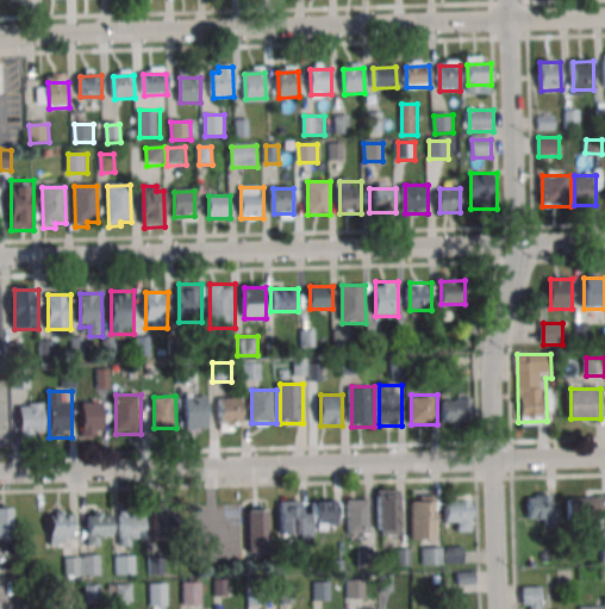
[(186,396),(186,433),(211,433),(211,396),(186,396)]
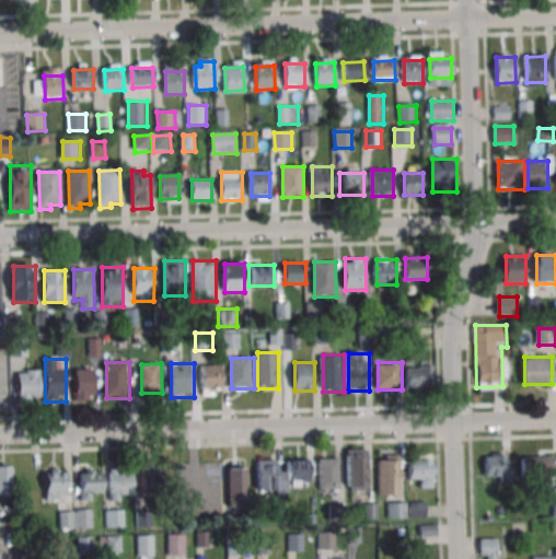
[(409,363),(409,391),(436,391),(436,363),(409,363)]
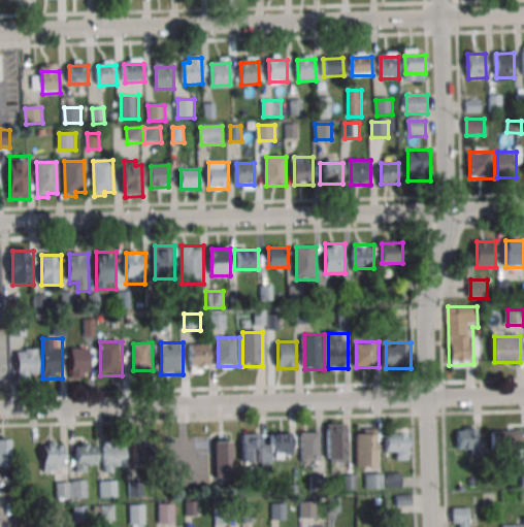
[(192,344),(192,373),(209,373),(209,344),(192,344)]
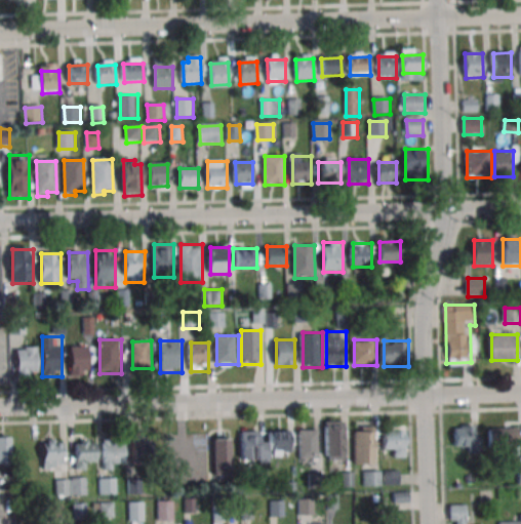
[(72,346),(72,376),(92,376),(92,346),(72,346)]
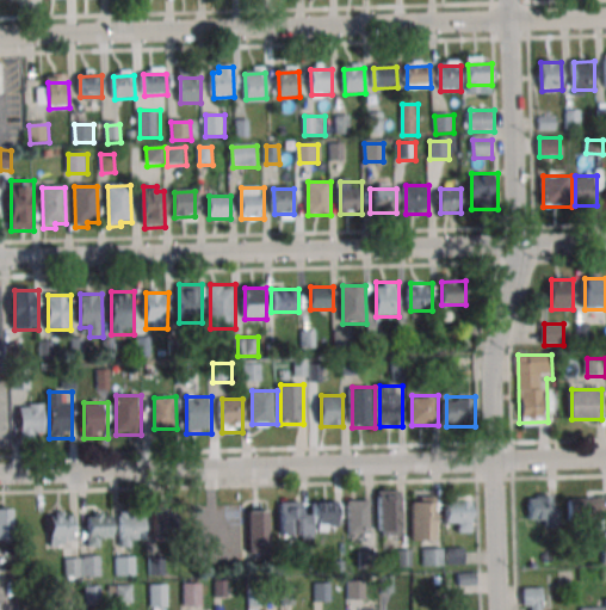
[(22,438),(45,438),(45,405),(22,405),(22,438)]
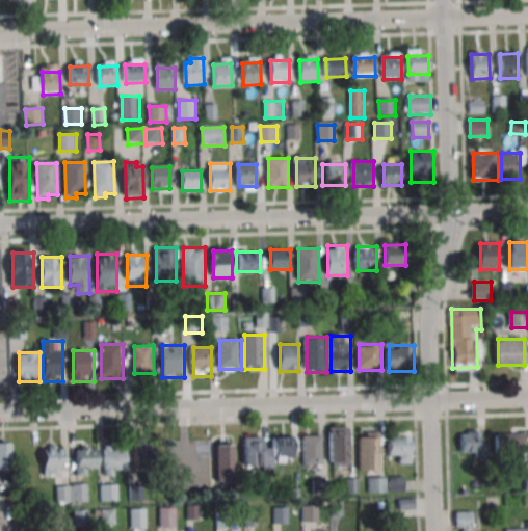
[(350,468),(350,428),(331,428),(331,468),(350,468)]
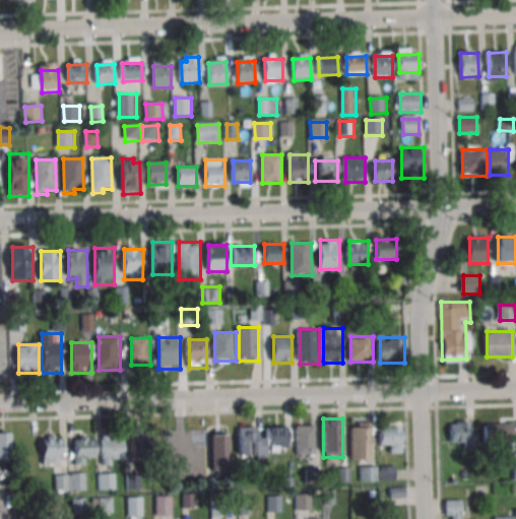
[(472,422),(453,422),(453,443),(472,443),(472,422)]
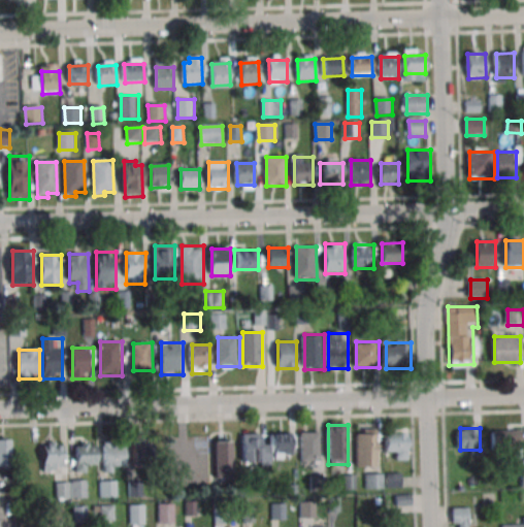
[(359,467),(379,467),(379,429),(359,429),(359,467)]
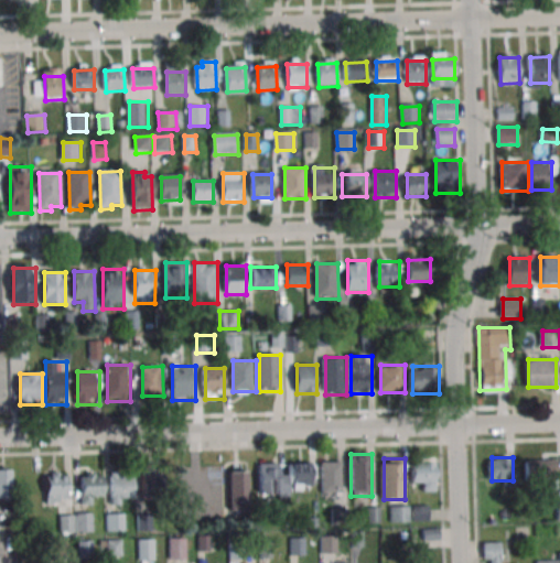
[(528,461),(528,482),(559,482),(559,461),(528,461)]
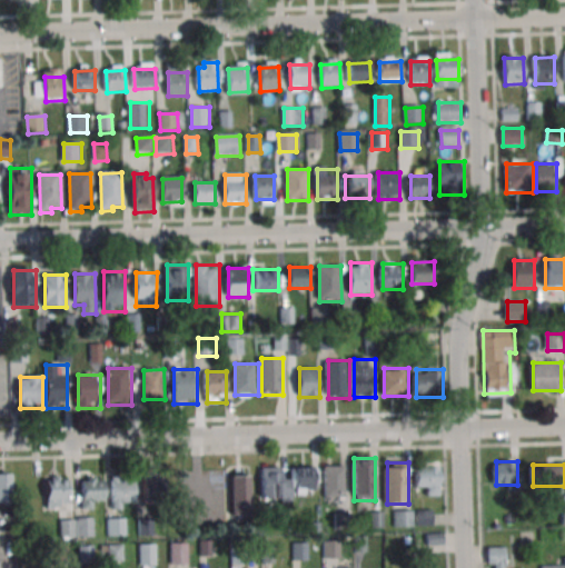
[(347,466),(327,466),(327,498),(347,498),(347,466)]
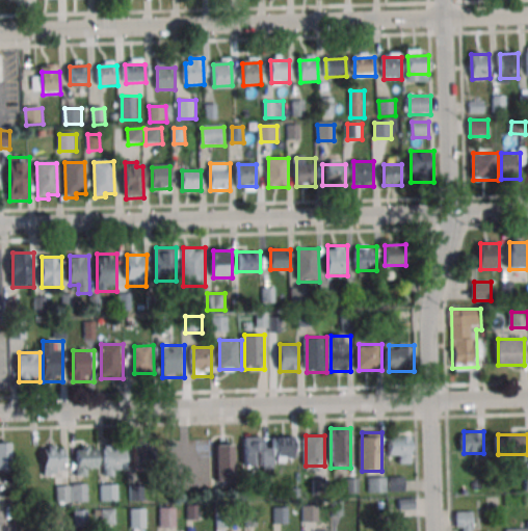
[(414,463),(414,435),(391,435),(391,463),(414,463)]
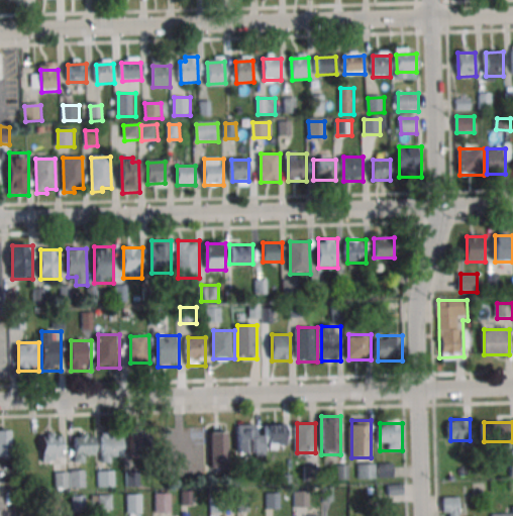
[(239,425),(239,454),(267,454),(267,444),(290,444),(290,424),(267,424),(267,425),(239,425)]
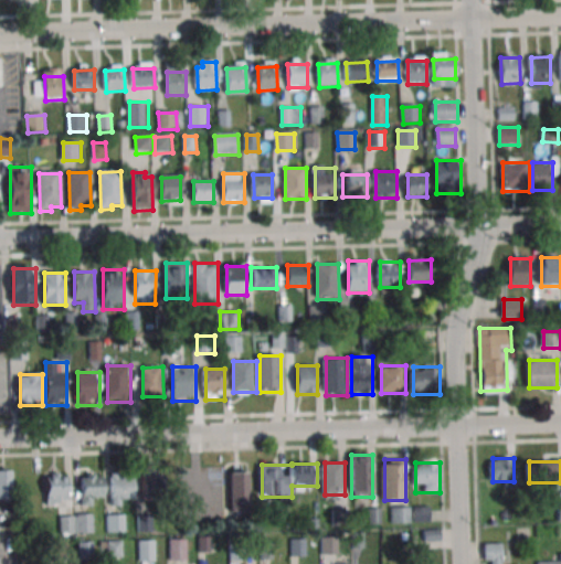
[(17,471),(0,470),(0,500),(17,501),(17,471)]
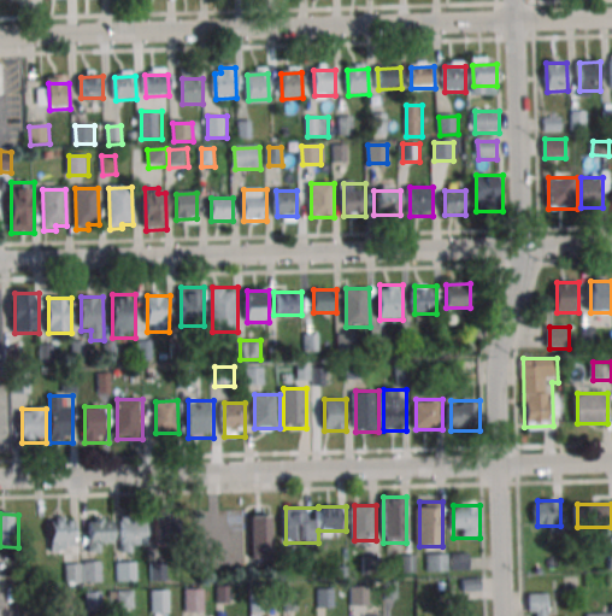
[(158,547),(181,547),(181,516),(158,516),(158,547)]
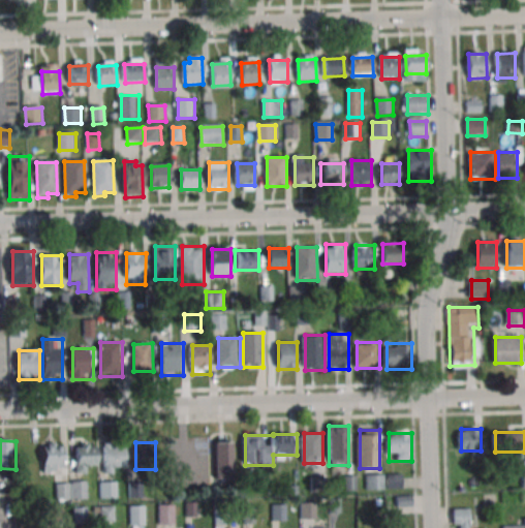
[(217,483),(235,483),(235,442),(217,442),(217,483)]
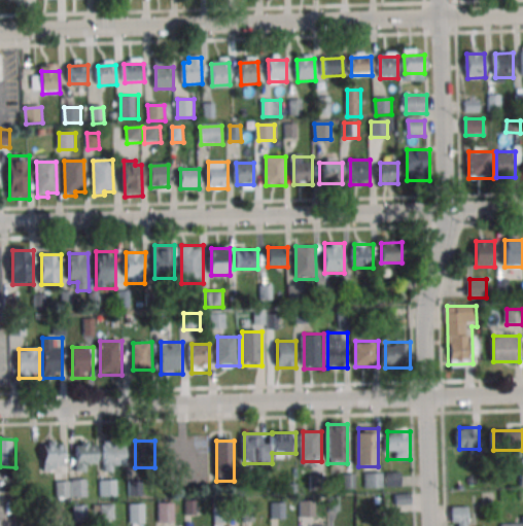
[(44,442),(44,471),(65,471),(65,442),(44,442)]
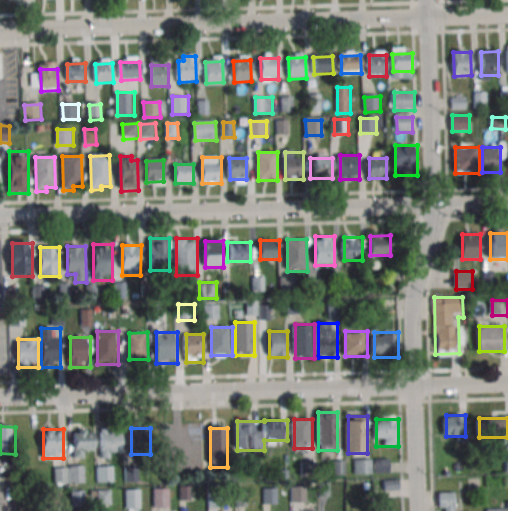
[(96,450),(96,430),(75,430),(75,458),(86,458),(86,450),(96,450)]
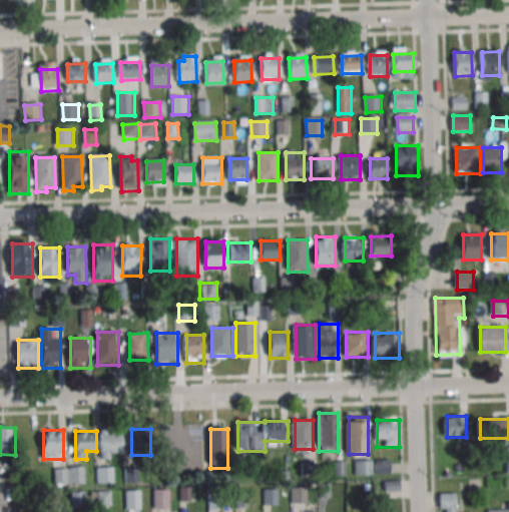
[(114,455),(124,455),(124,431),(103,431),(103,460),(114,460),(114,455)]
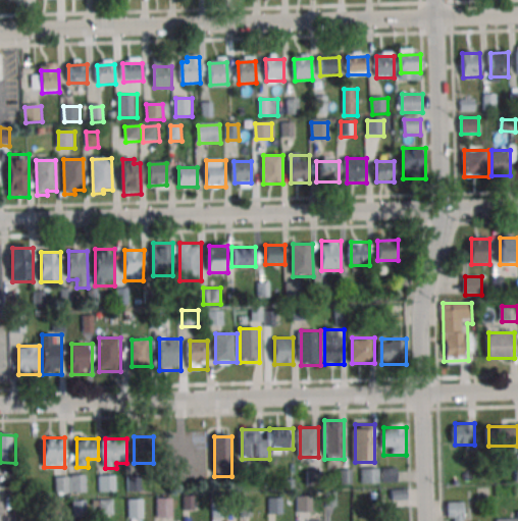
[(382,469),(365,469),(365,484),(382,484),(382,469)]
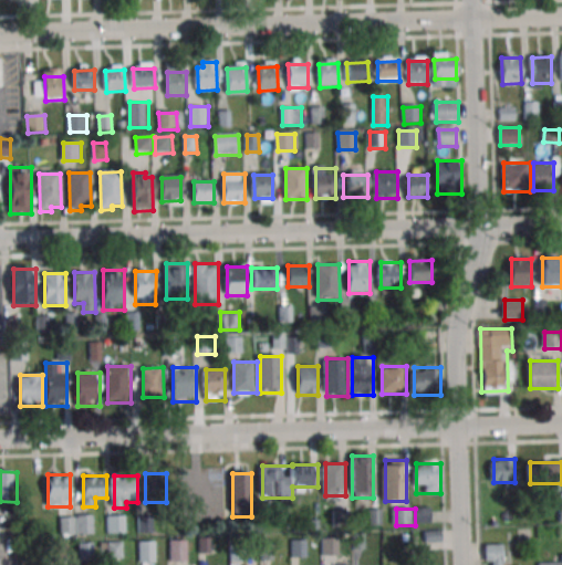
[(96,515),(62,515),(62,534),(96,534),(96,515)]
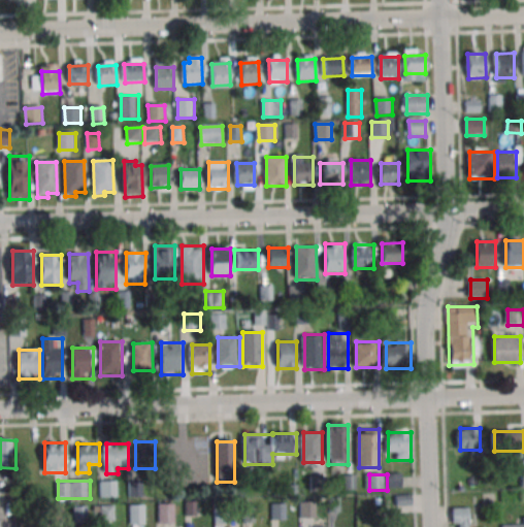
[(102,498),(120,498),(120,481),(102,481),(102,498)]
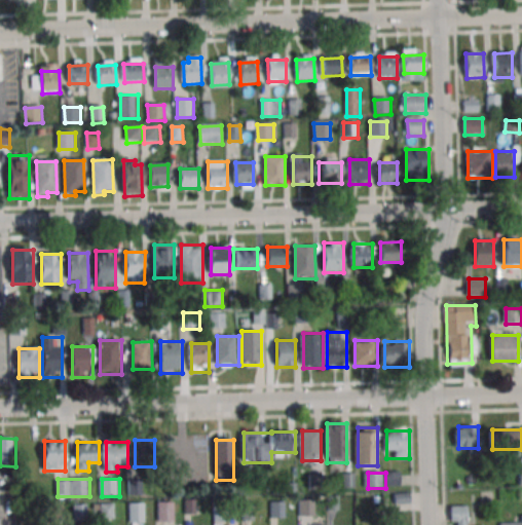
[(132,494),(144,494),(144,483),(132,483),(132,494)]
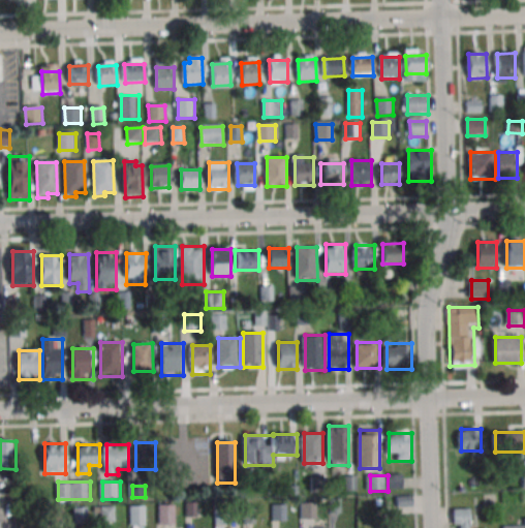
[(177,525),(177,502),(161,502),(161,525),(177,525)]
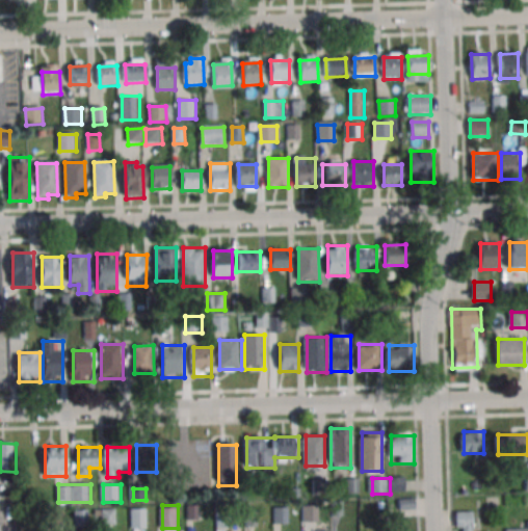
[(321,506),(305,506),(305,523),(321,523),(321,506)]
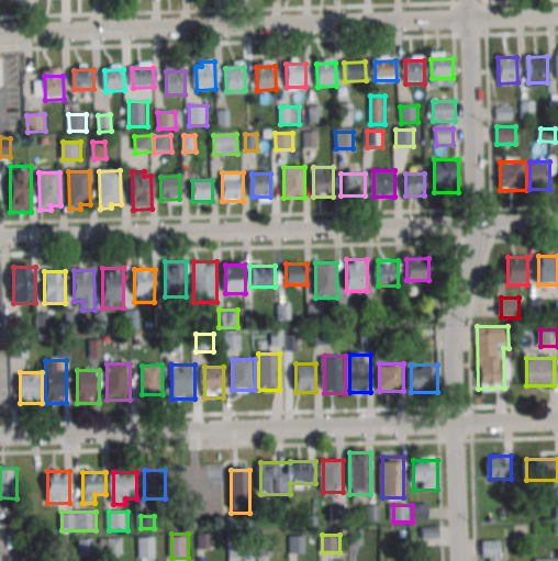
[(307,554),(307,536),(291,536),(291,554),(307,554)]
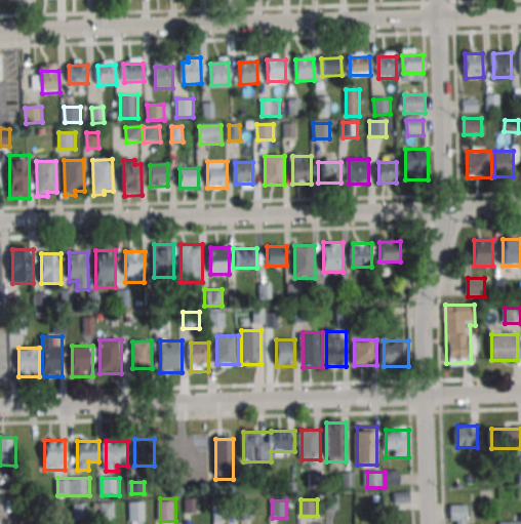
[(102,518),(117,518),(117,502),(102,502),(102,518)]
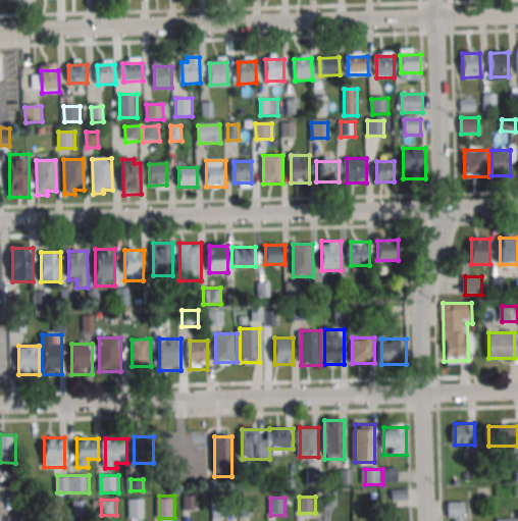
[(146,500),(131,500),(131,519),(146,519),(146,500)]
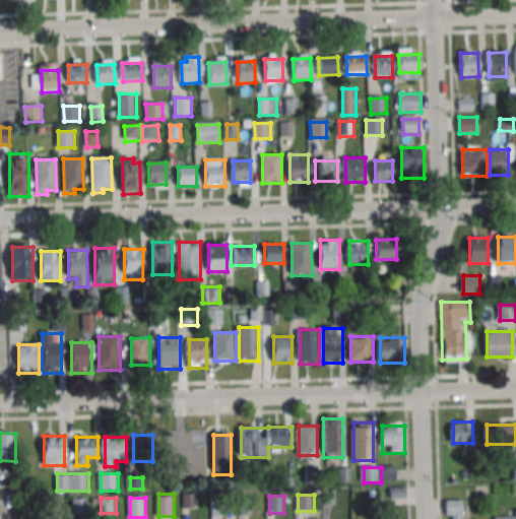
[(87,515),(87,500),(75,500),(75,515),(87,515)]
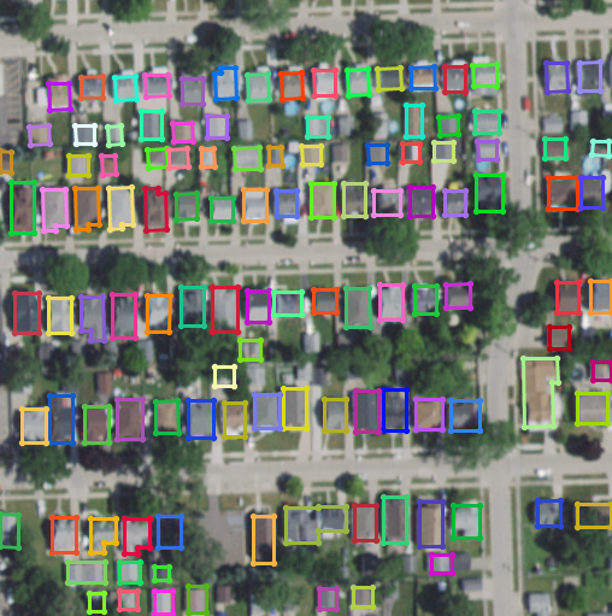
[(551,615),(551,593),(530,594),(530,615),(551,615)]
